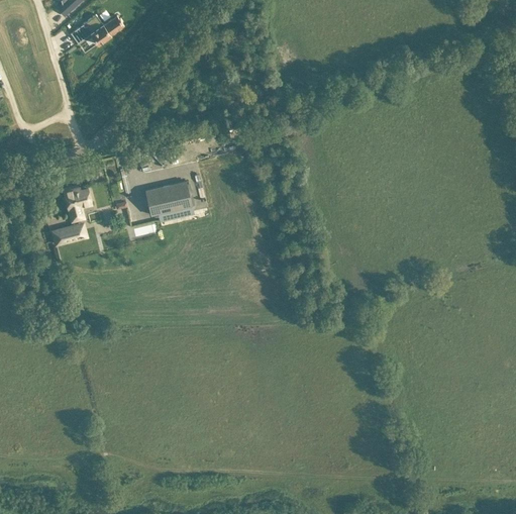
[(54,0),(55,1),(56,0),(61,0),(63,6),(60,10),(66,17),(74,10),(71,0),(54,0)]
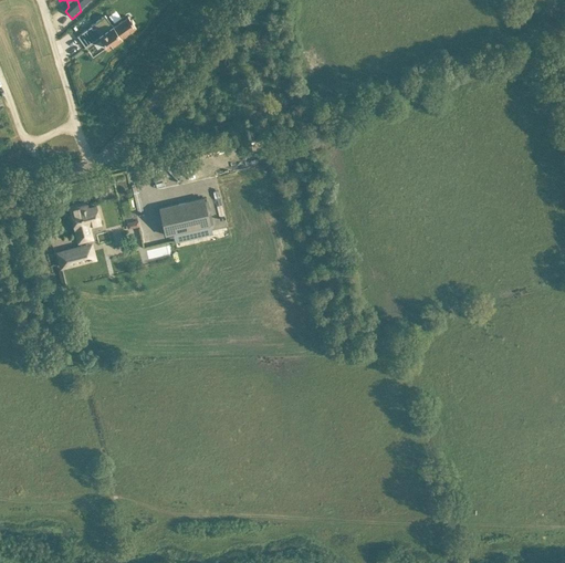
[(79,38),(77,39),(86,51),(87,50),(87,49),(93,45),(94,45),(94,44),(100,41),(101,40),(108,51),(123,41),(124,40),(129,35),(131,35),(131,34),(136,31),(137,30),(134,27),(135,25),(133,22),(132,23),(129,19),(115,29),(114,29),(106,18),(92,29),(86,33),(85,32),(84,33),(85,34),(79,38)]
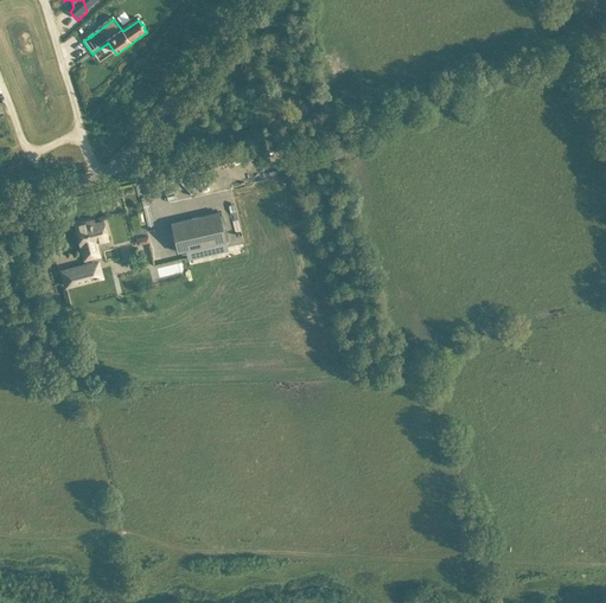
[(173,226),(179,252),(224,243),(219,216),(173,226)]
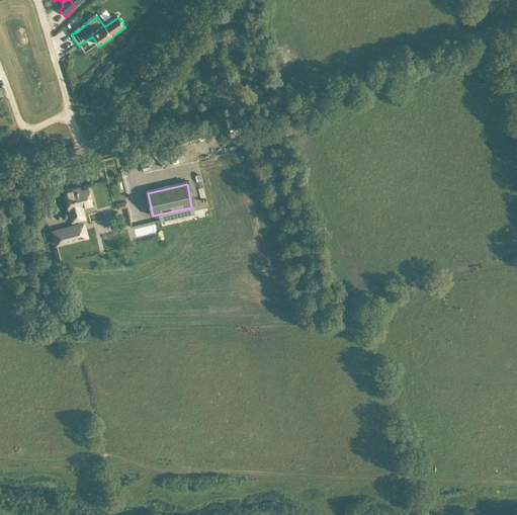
[(66,208),(68,207),(69,212),(70,212),(73,223),(84,220),(82,209),(93,206),(89,191),(82,193),(81,190),(65,194),(66,199),(64,200),(66,208)]
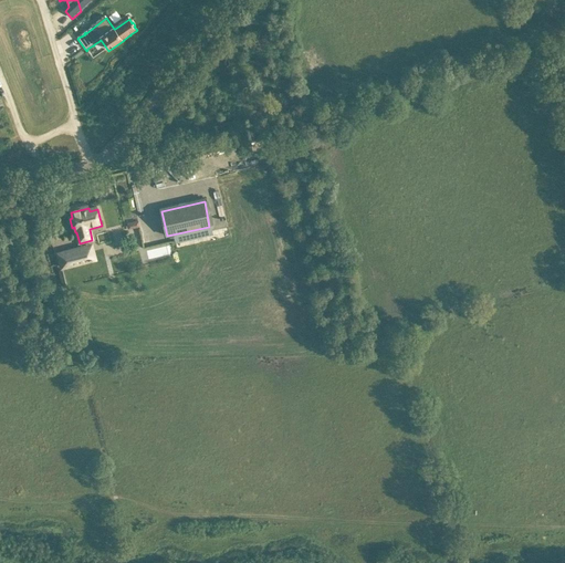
[(148,260),(173,258),(170,244),(147,248),(148,260)]
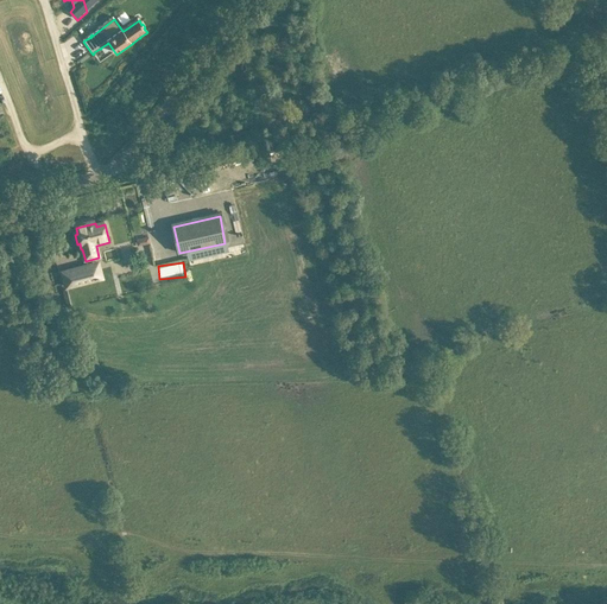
[(94,283),(89,267),(63,274),(67,290),(94,283)]
